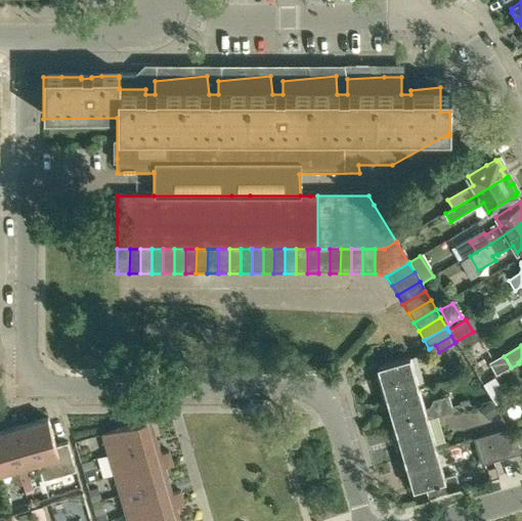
[(376,368),(385,399),(417,390),(411,371),(408,359),(376,368)]
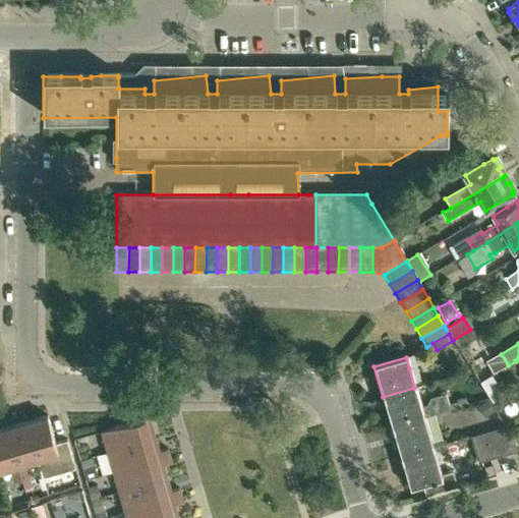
[(486,371),(475,379),(491,405),(502,398),(486,371)]
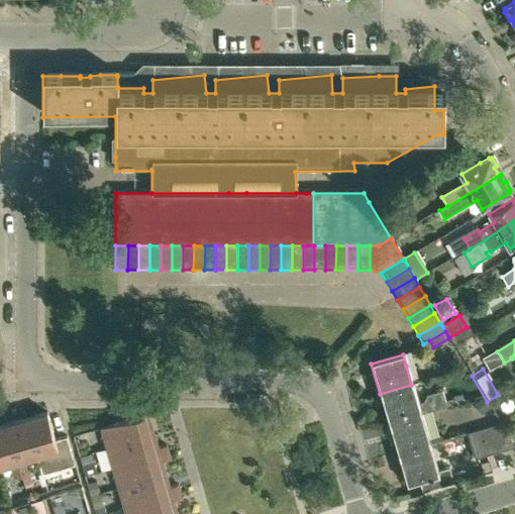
[(388,424),(420,415),(445,408),(441,392),(426,397),(422,404),(417,405),(411,385),(380,394),(388,424)]
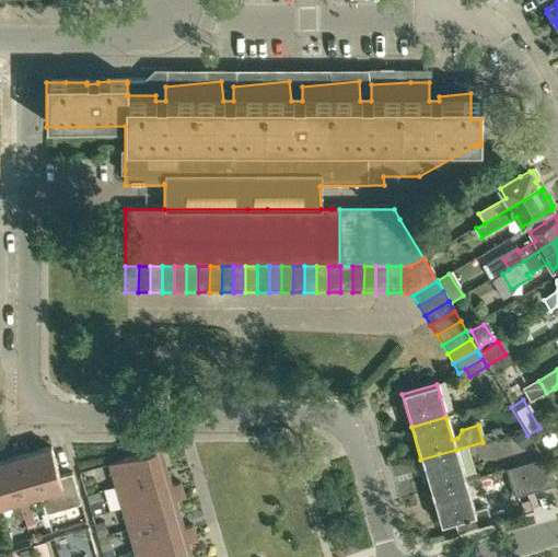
[(522,433),(511,440),(520,451),(530,444),(522,433)]
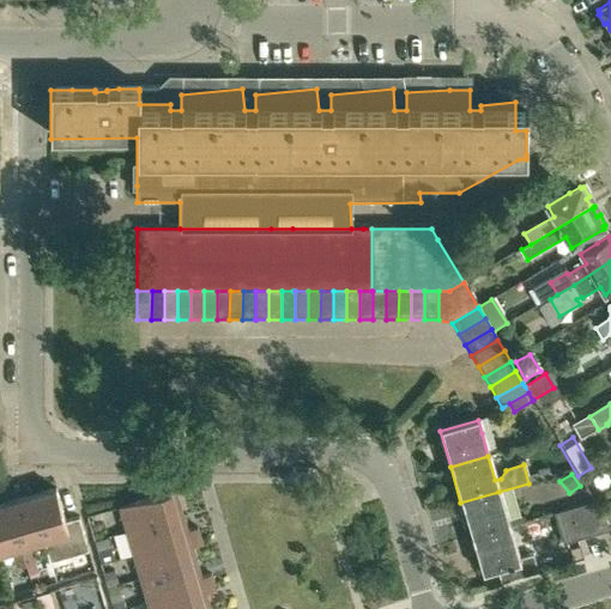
[(49,564),(88,552),(78,521),(64,525),(54,491),(30,498),(43,543),(49,564)]
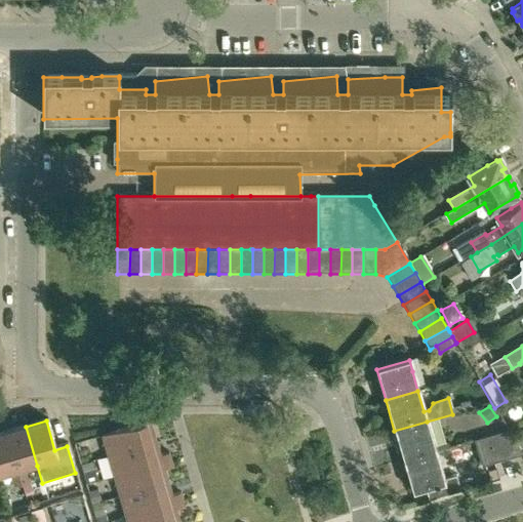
[(394,431),(403,462),(435,452),(427,422),(394,431)]
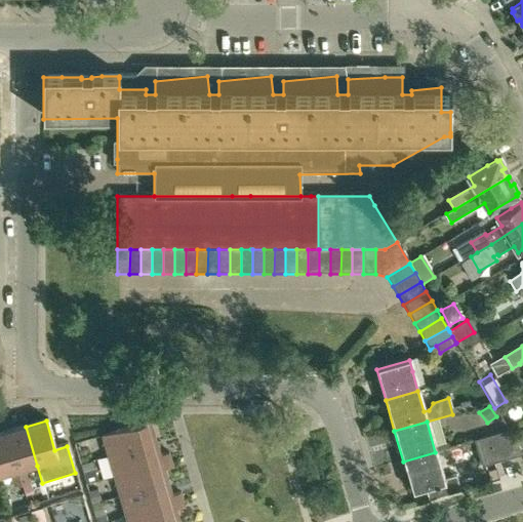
[(101,437),(107,456),(155,443),(149,423),(101,437)]
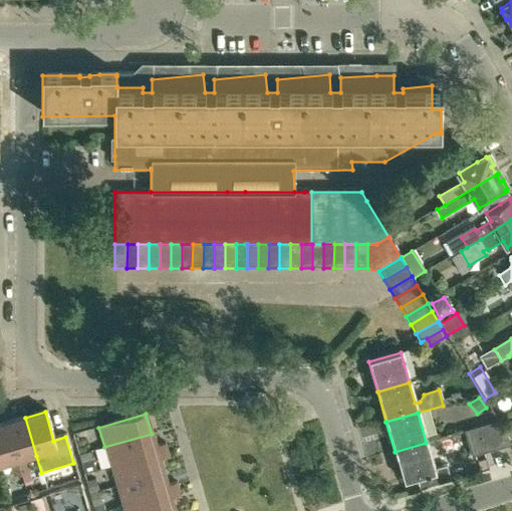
[(36,456),(25,418),(5,424),(20,475),(28,473),(24,459),(36,456)]
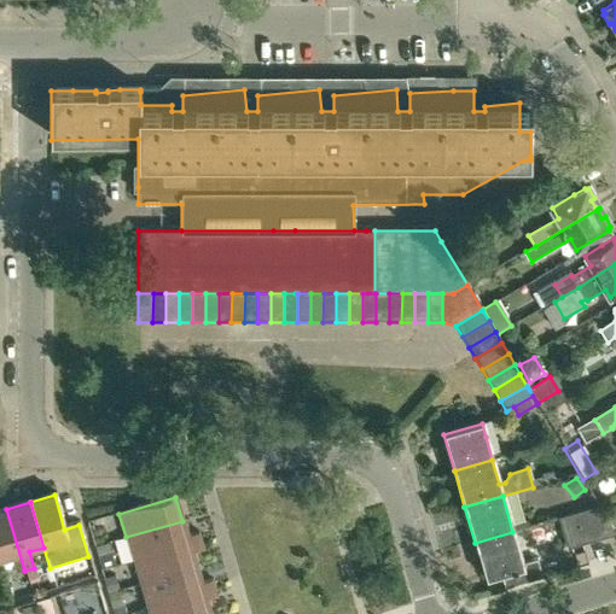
[(600,513),(612,533),(615,531),(615,504),(600,513)]
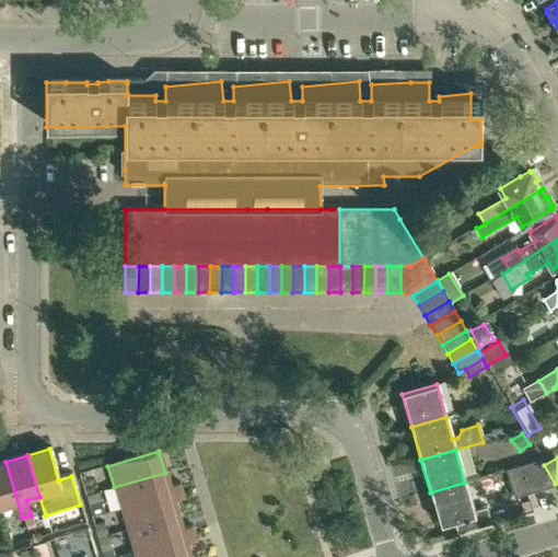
[(530,465),(537,492),(557,486),(555,484),(544,465),(542,461),(530,465)]
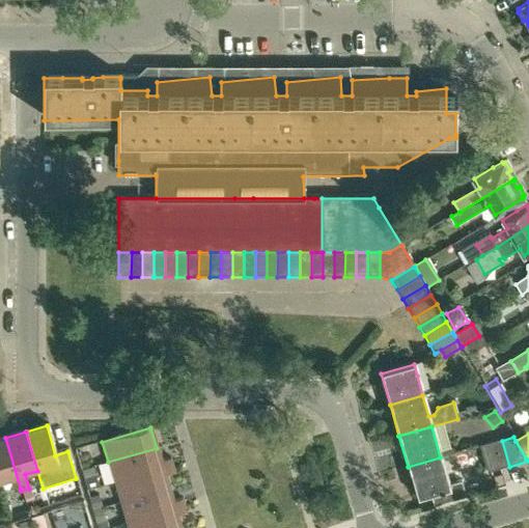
[(21,491),(5,438),(0,439),(0,480),(8,478),(12,494),(21,491)]
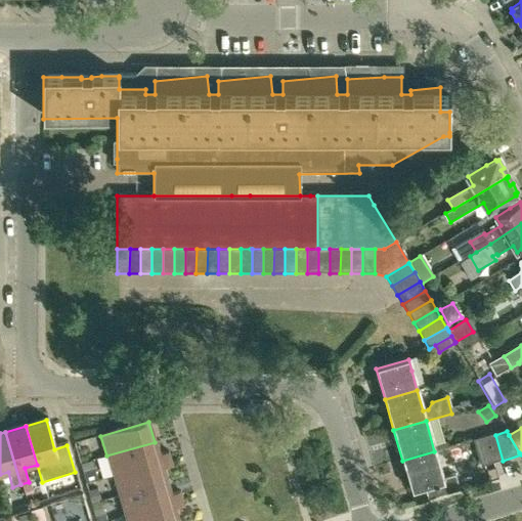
[(479,468),(503,461),(495,435),(474,443),(479,468)]
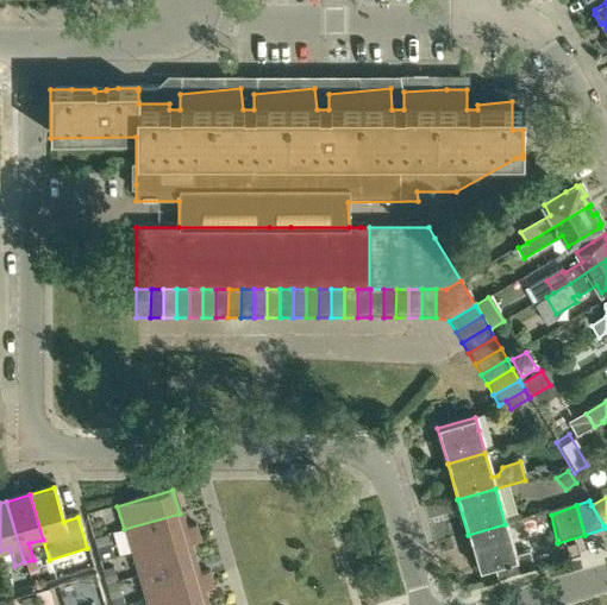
[(124,529),(131,554),(196,535),(194,528),(185,530),(180,514),(124,529)]
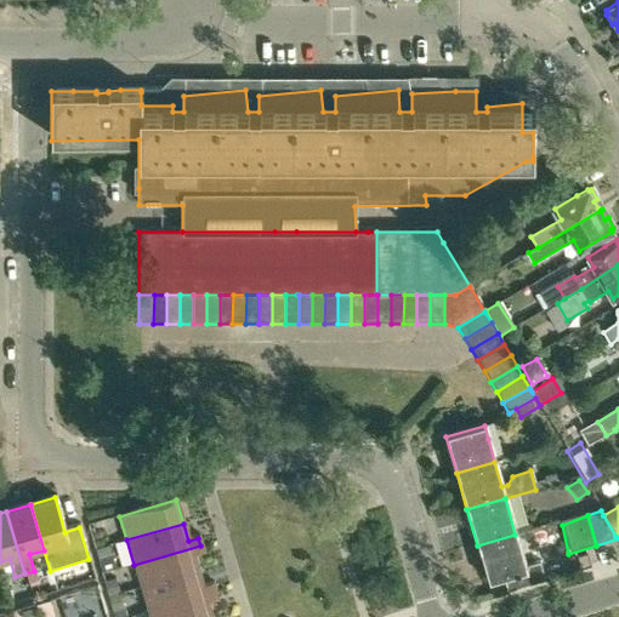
[(506,593),(544,582),(538,564),(524,567),(515,535),(477,546),(488,582),(504,578),(505,582),(503,582),(506,593)]
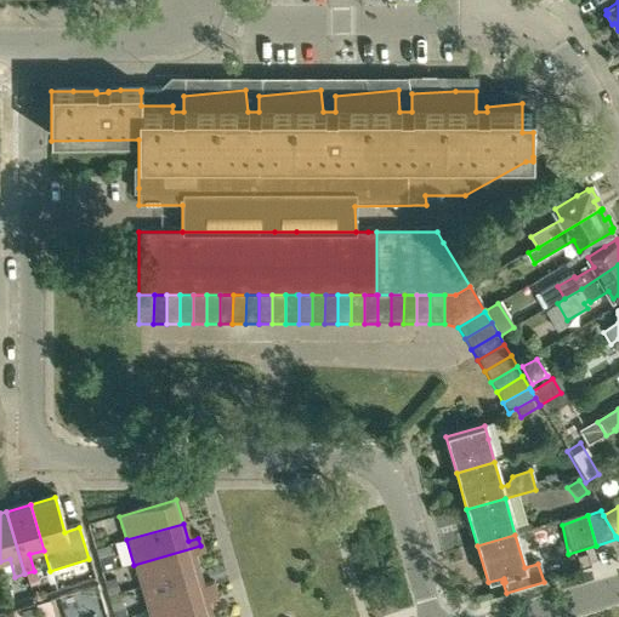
[(203,554),(200,546),(134,565),(141,589),(198,572),(193,556),(203,554)]
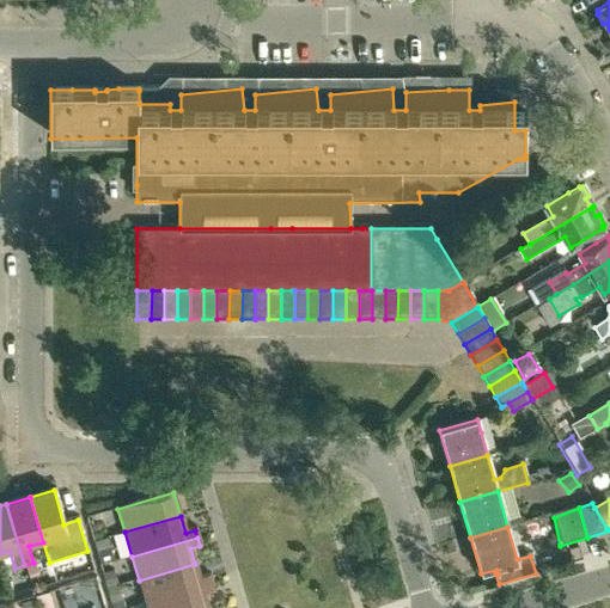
[(103,540),(92,544),(97,559),(108,557),(103,540)]
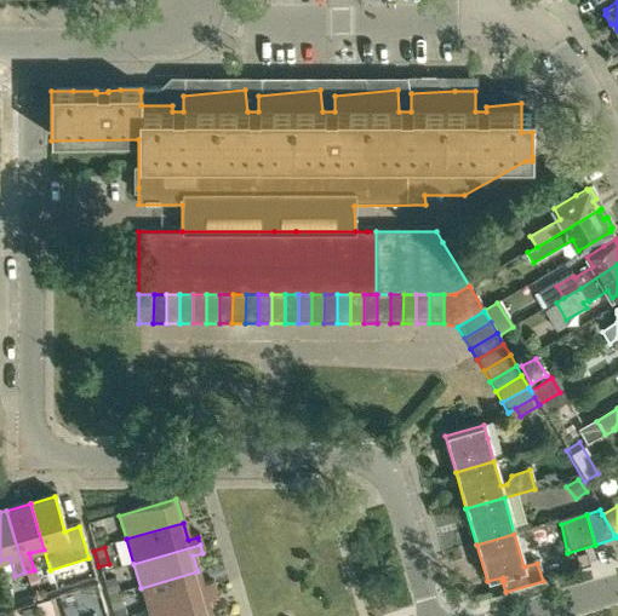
[(34,570),(24,573),(28,587),(38,585),(34,570)]
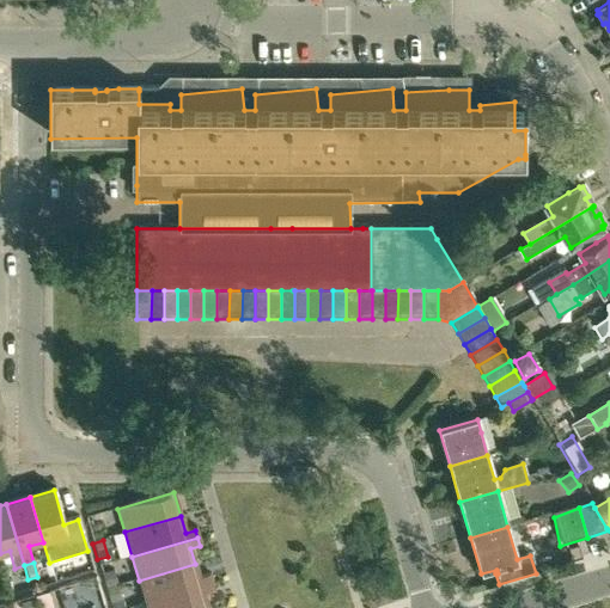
[(139,581),(146,603),(212,584),(209,577),(200,579),(195,564),(139,581)]
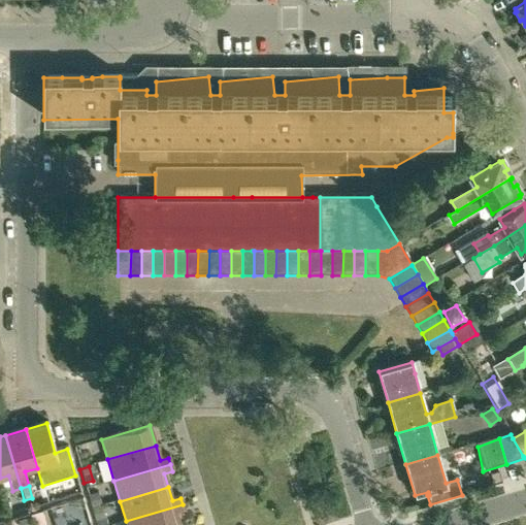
[(97,494),(88,496),(92,510),(101,506),(97,494)]
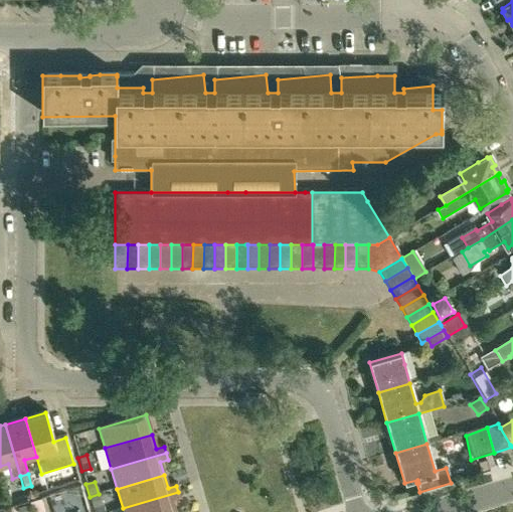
[(180,499),(178,492),(123,508),(123,511),(175,511),(172,501),(180,499)]
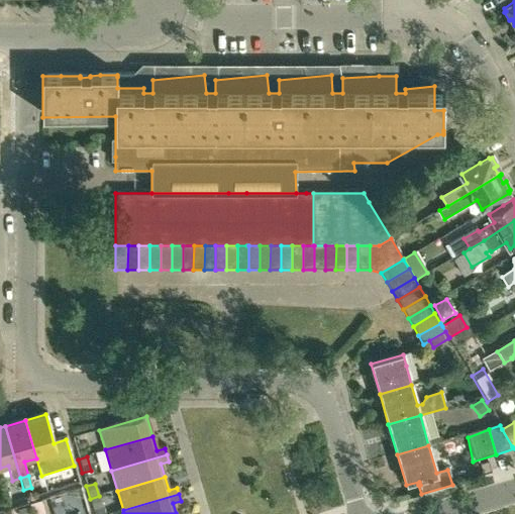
[(99,496),(90,499),(93,512),(102,509),(99,496)]
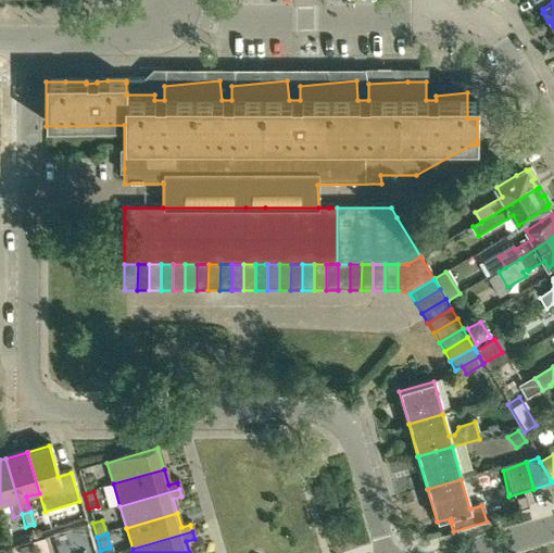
[(30,544),(34,552),(38,552),(46,550),(42,540),(30,544)]
